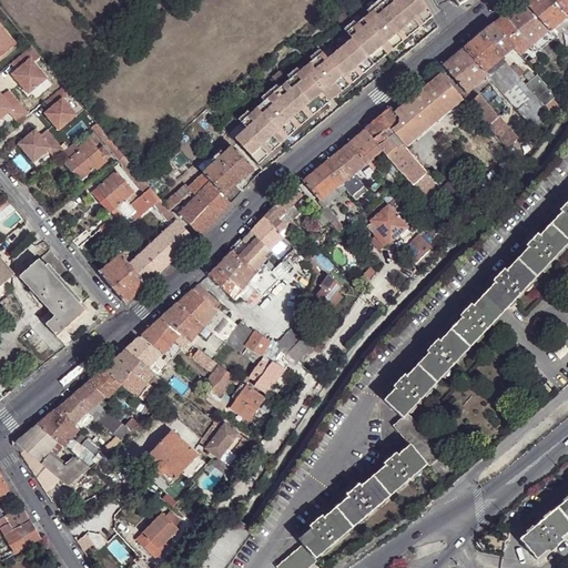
[(245,130),(234,140),(257,164),(432,18),(419,0),(386,0),(368,14),(356,26),(346,33),(352,40),(327,61),(322,54),(312,62),(300,73),(290,81),(279,91),(264,103),(250,115),(240,123),(245,130)]
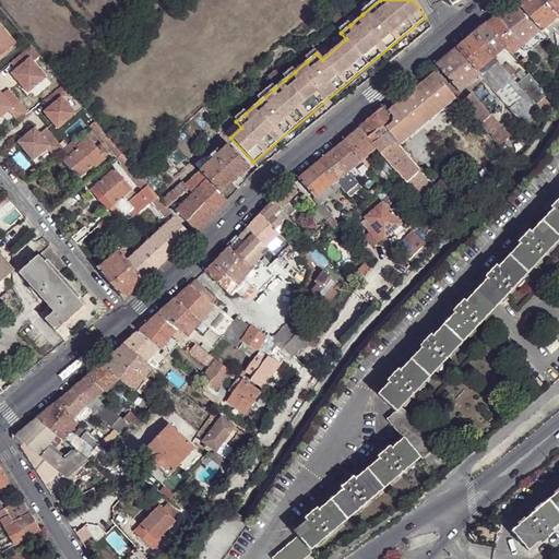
[(373,0),(360,11),(363,14),(380,0),(373,0)]
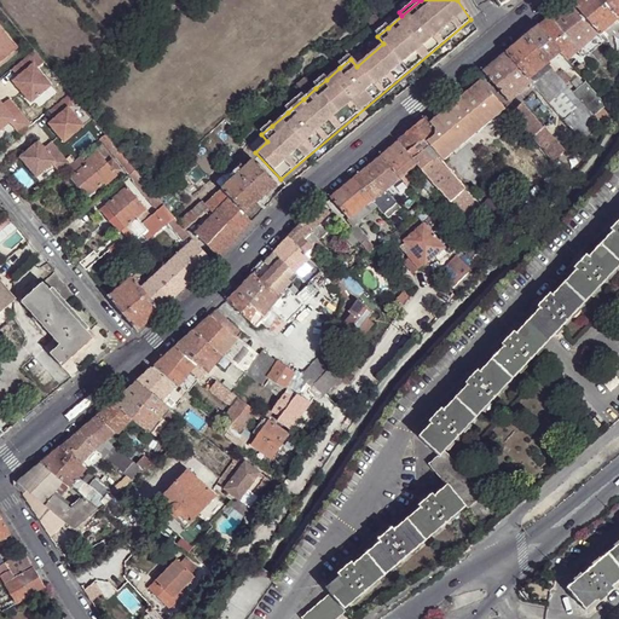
[(597,33),(600,34),(618,18),(602,0),(576,0),(572,3),(597,33)]
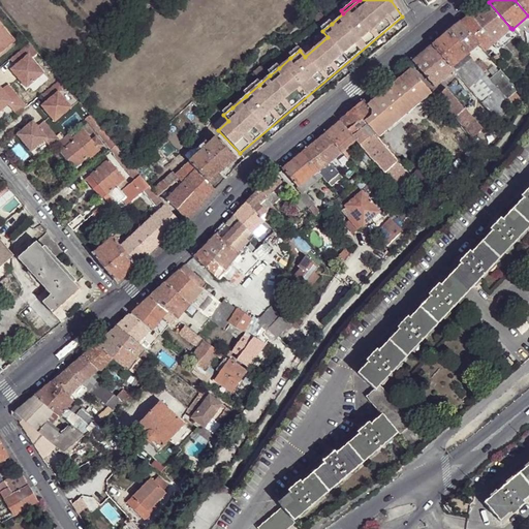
[(528,0),(515,0),(528,16),(528,14),(528,0)]
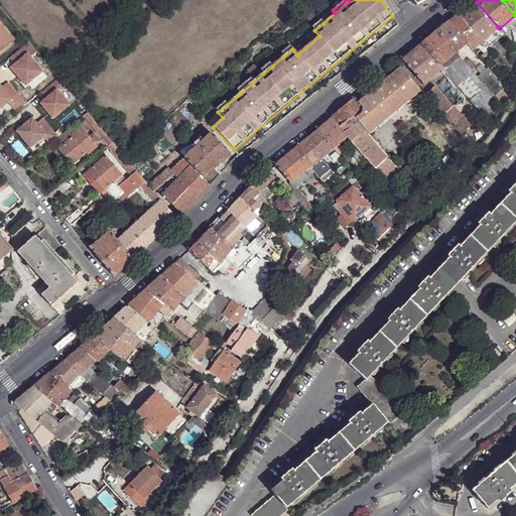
[(477,2),(459,14),(482,40),(498,27),(477,2)]
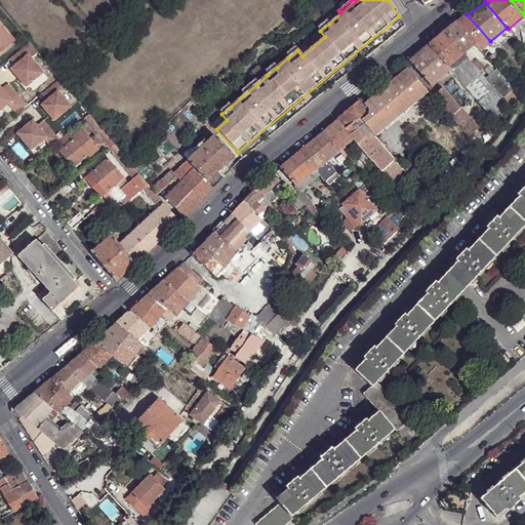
[(318,12),(311,18),(314,23),(321,16),(318,12)]
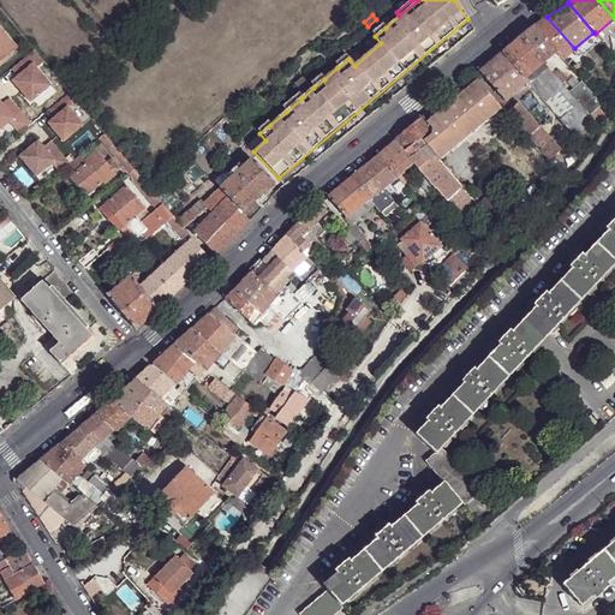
[(547,17),(533,25),(556,52),(562,58),(572,51),(574,48),(547,17)]
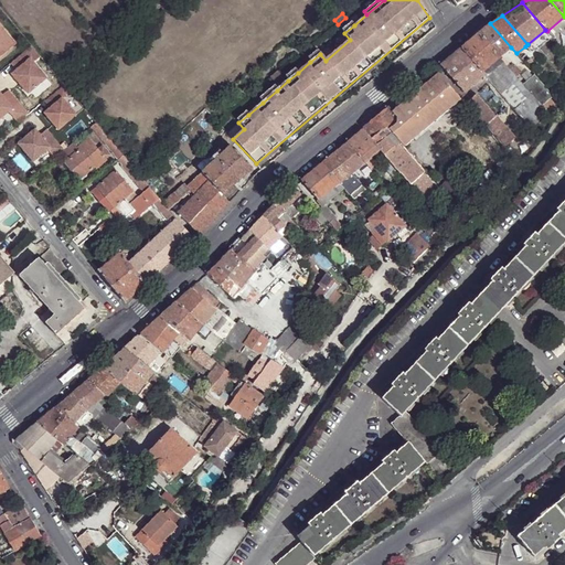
[(551,34),(553,38),(564,27),(564,18),(564,17),(547,31),(551,34)]
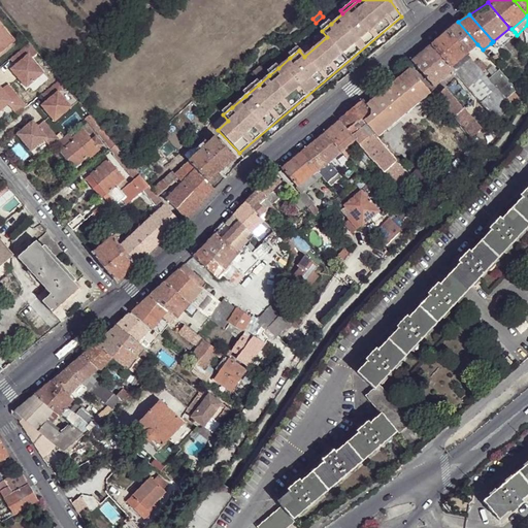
[(319,28),(322,31),(331,24),(328,21),(319,28)]
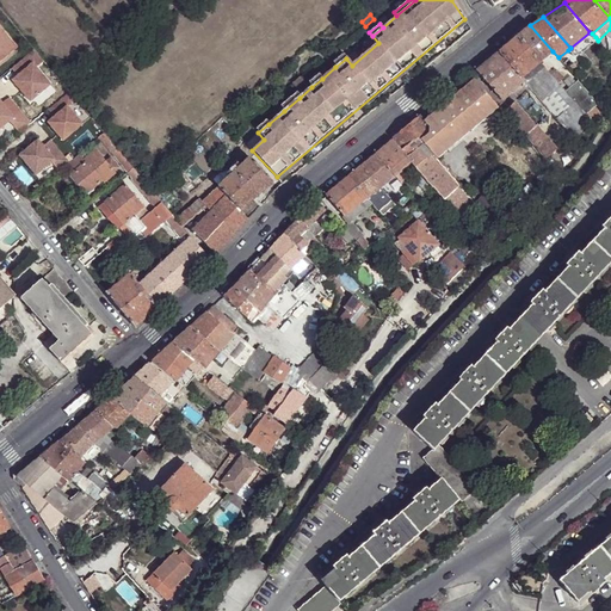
[(530,25),(517,36),(539,62),(553,51),(530,25)]
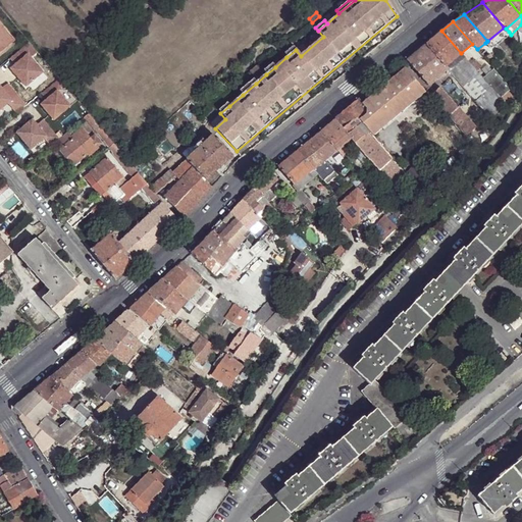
[(521,47),(521,24),(511,35),(521,47)]
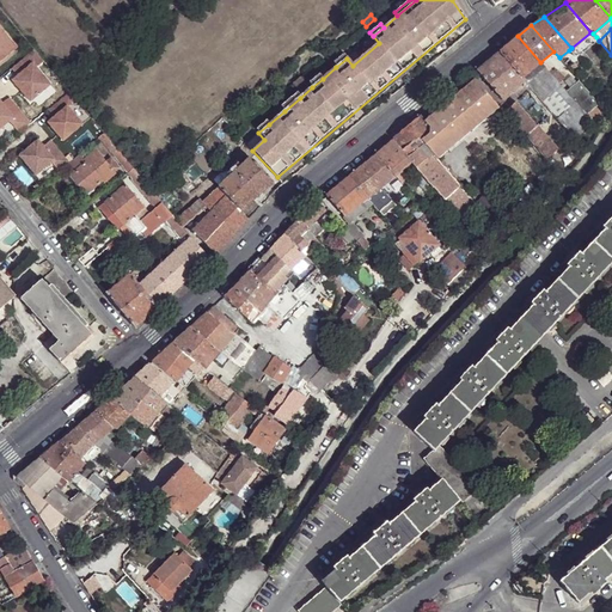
[(0,60),(16,48),(0,30),(0,60)]
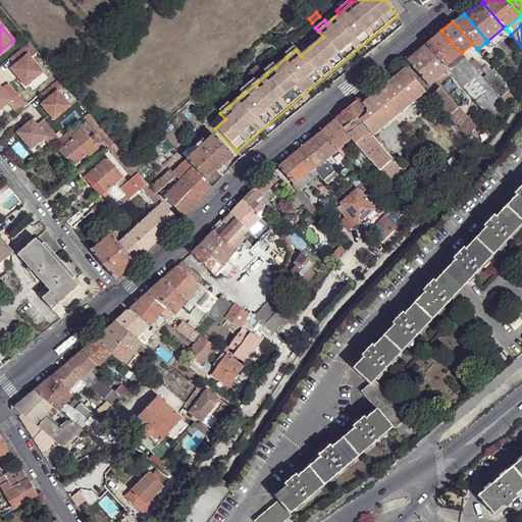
[(487,41),(485,43),(489,47),(509,32),(506,29),(504,28),(487,41)]
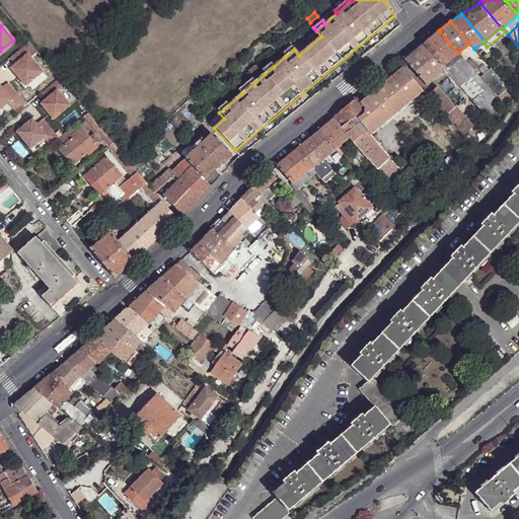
[(439,30),(423,44),(442,66),(448,62),(458,53),(439,30)]
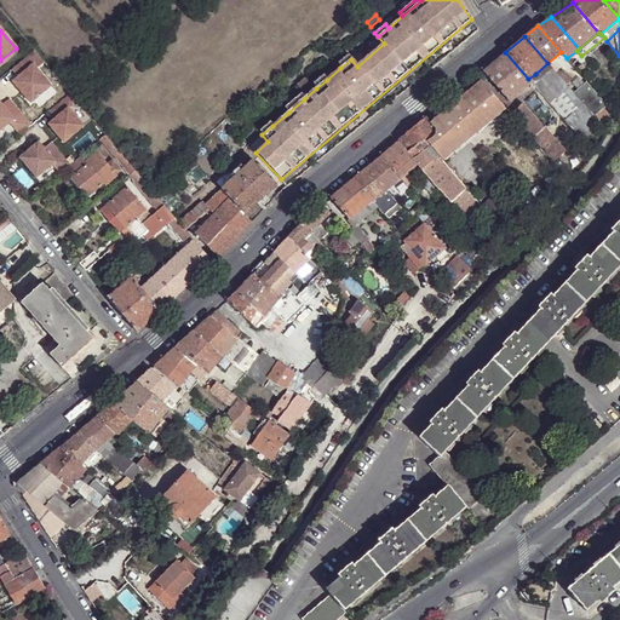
[(34,51),(12,69),(16,74),(11,79),(29,101),(32,98),(49,84),(35,67),(41,61),(34,51)]
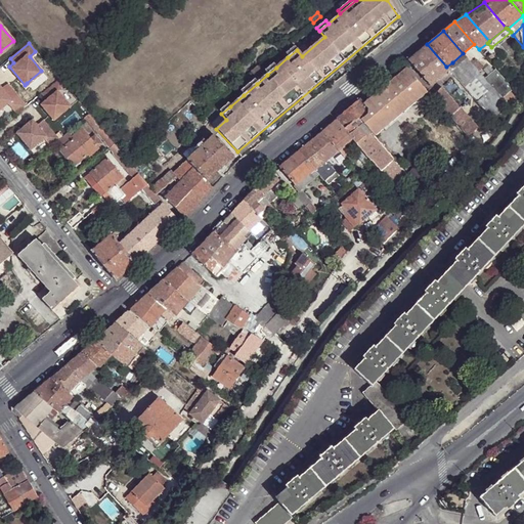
[(427,44),(407,60),(430,86),(448,70),(446,67),(427,44)]
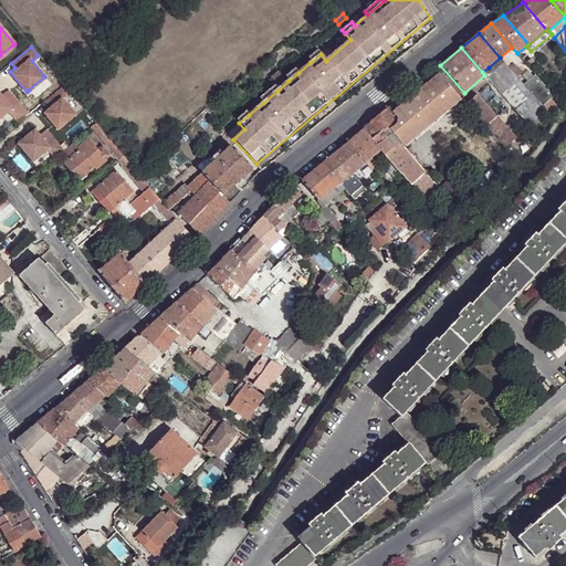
[(308,59),(311,62),(321,54),(318,51),(308,59)]
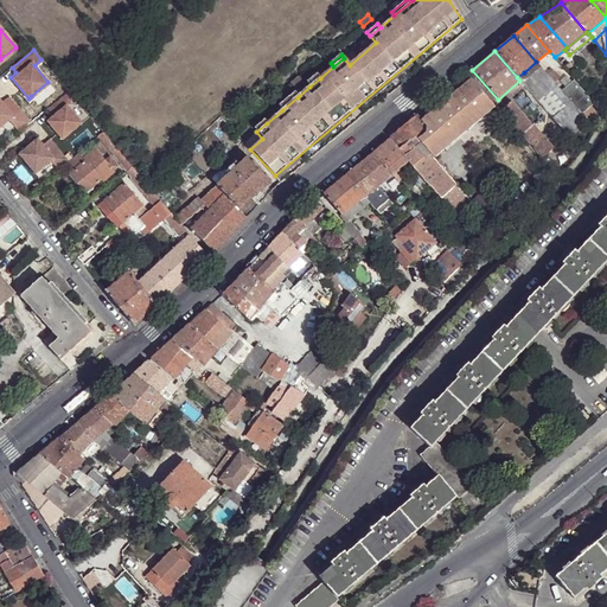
[(536,62),(524,72),(528,76),(540,66),(536,62)]
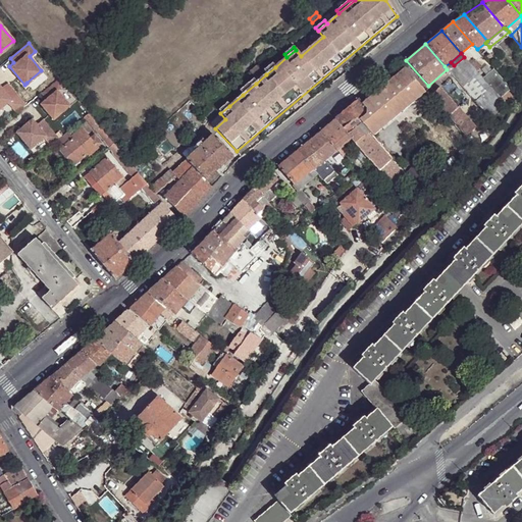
[(454,65),(467,83),(470,80),(478,73),(470,64),(466,60),(464,57),(454,65)]
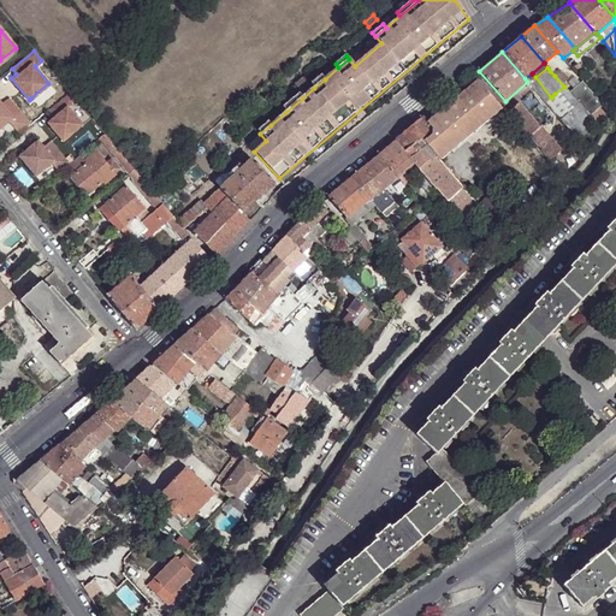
[(561,71),(555,76),(564,87),(569,92),(574,88),(561,71)]
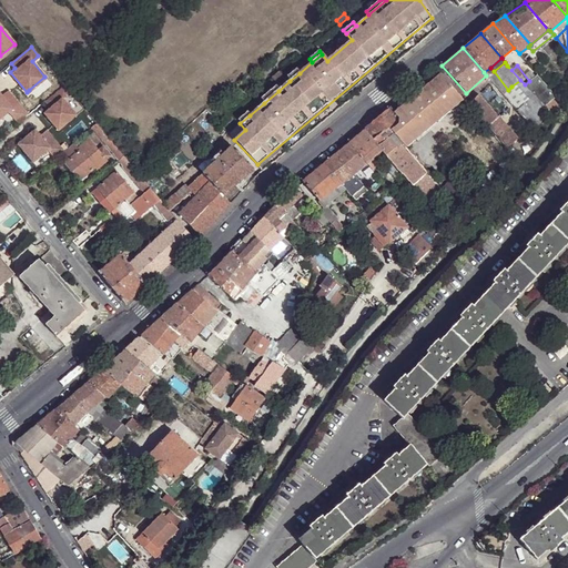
[(287,78),(290,81),(300,73),(296,70),(287,78)]
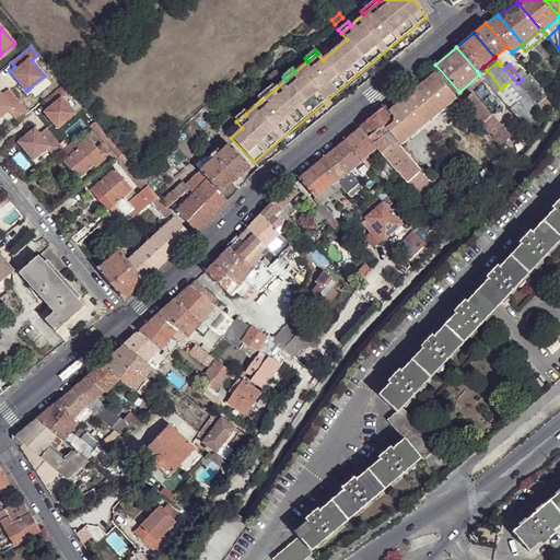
[(276,72),(269,78),(272,82),(279,77),(276,72)]
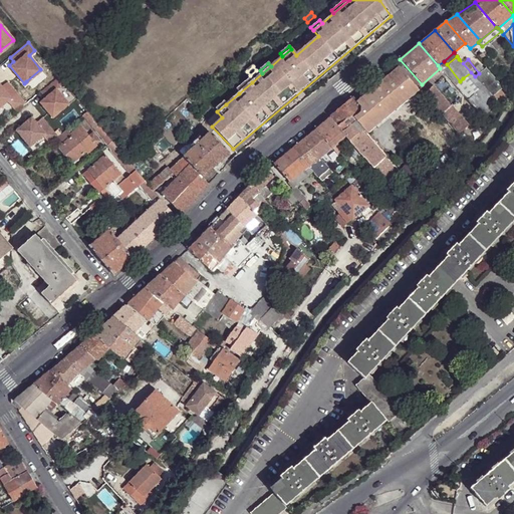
[(353,117),(356,121),(363,130),(366,134),(419,90),(417,88),(399,67),(355,102),(360,107),(360,112),(353,117)]
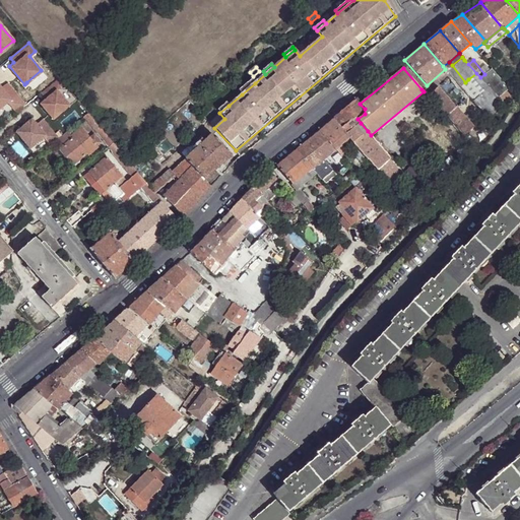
[(47,77),(41,70),(26,82),(33,89),(47,77)]
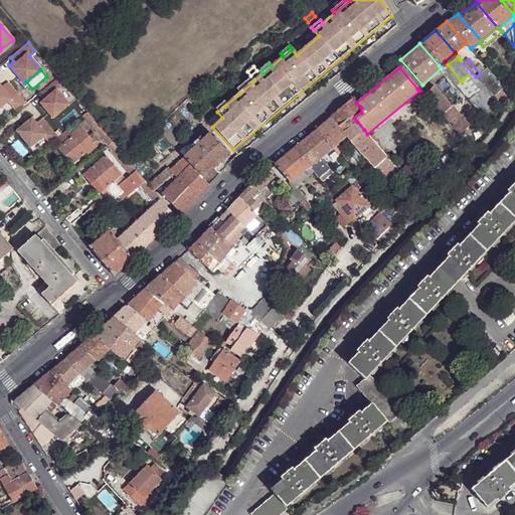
[(461,81),(456,86),(464,95),(477,109),(484,117),(484,118),(495,109),(490,103),(495,99),(484,87),(476,76),(472,72),(464,78),(461,81)]
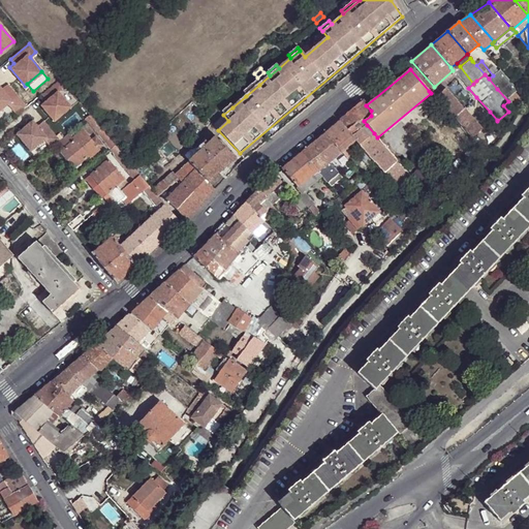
[(501,85),(493,75),(489,79),(497,89),(501,85)]
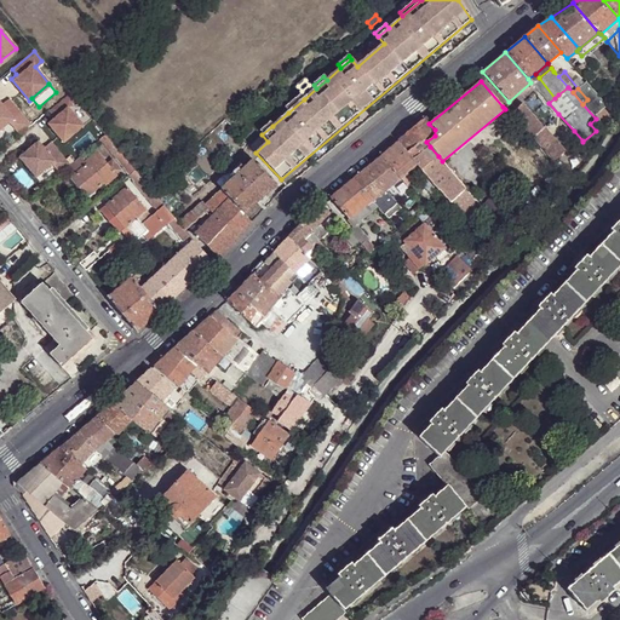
[(70,93),(49,110),(56,119),(49,125),(64,143),(84,127),(69,109),(76,102),(70,93)]
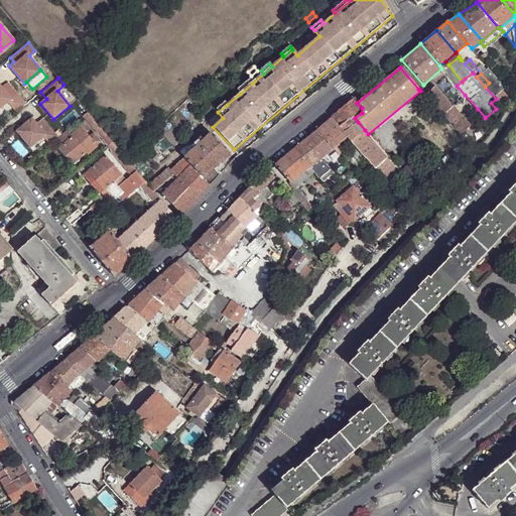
[(237,91),(240,94),(253,83),(250,80),(237,91)]
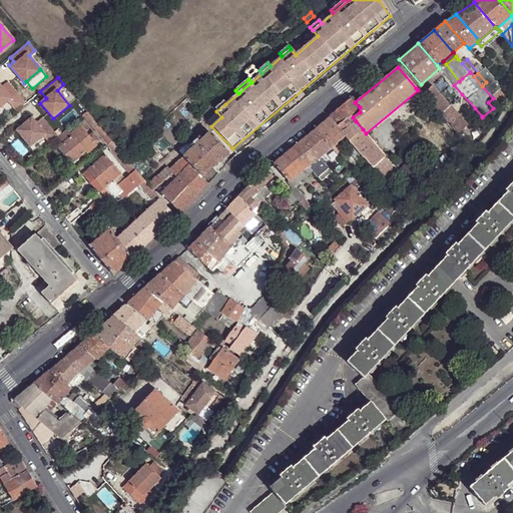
[(445,121),(455,131),(457,134),(468,124),(451,105),(450,106),(432,85),(422,95),(440,114),(445,121)]
